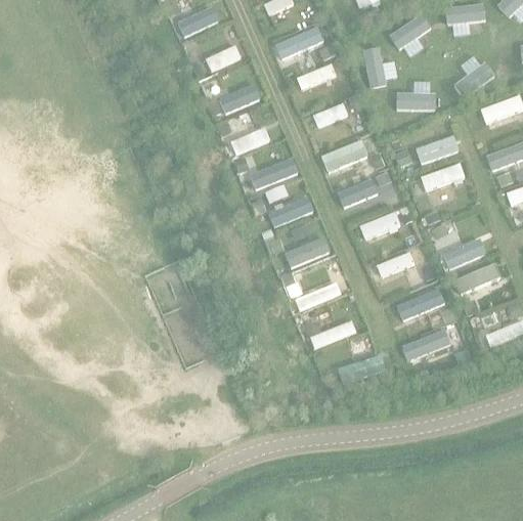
[(275,0),(264,5),(268,15),(294,4),(292,0),(275,0)]
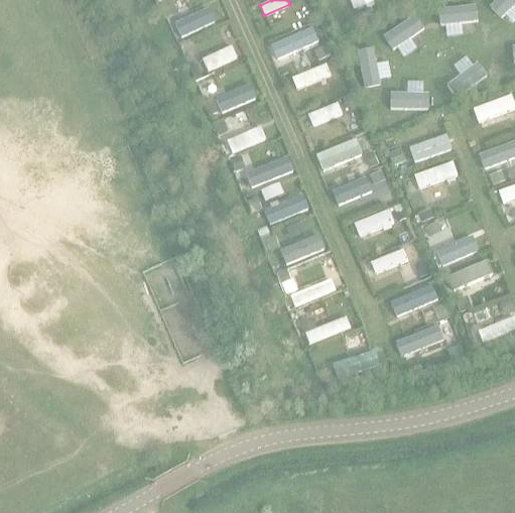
[(182,23),(187,34),(219,20),(214,9),(182,23)]
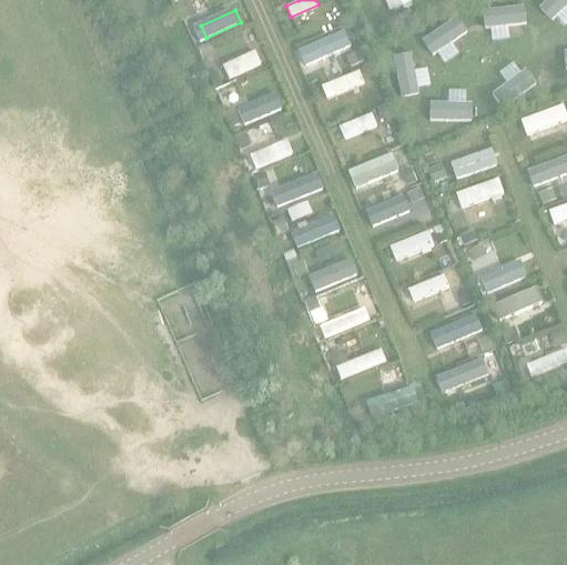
[(336,32),(304,47),(310,59),(342,44),(341,41),(357,33),(352,21),(344,24),(334,29),(336,32)]
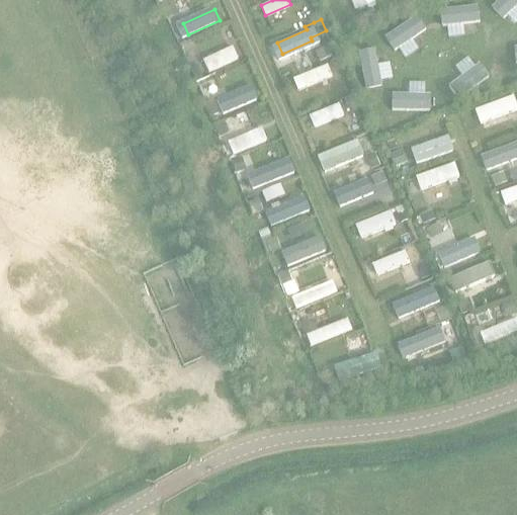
[(203,59),(209,71),(239,57),(233,45),(203,59)]
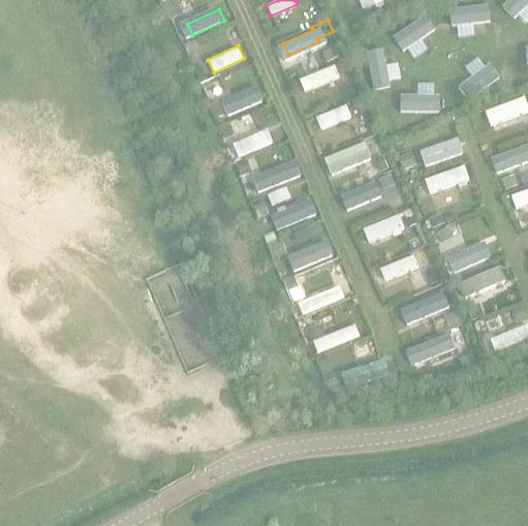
[(335,65),(300,80),(305,91),(322,83),(325,88),(341,82),(335,65)]
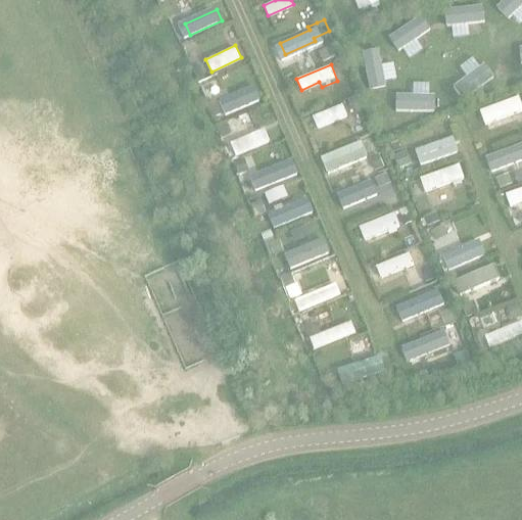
[(217,95),(224,111),(252,99),(248,88),(229,96),(227,91),(217,95)]
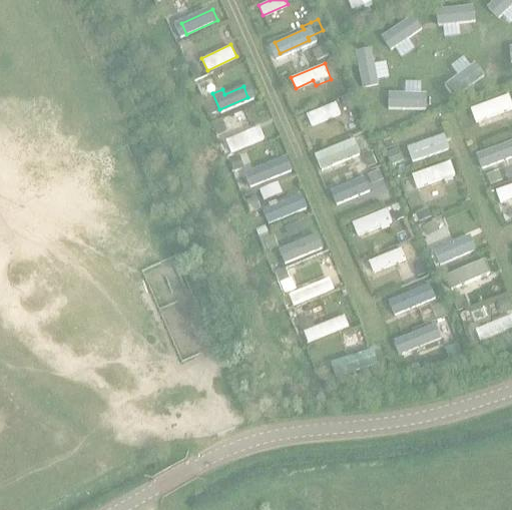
[(509,93),(471,107),(475,120),(511,106),(511,88),(508,90),(509,93)]
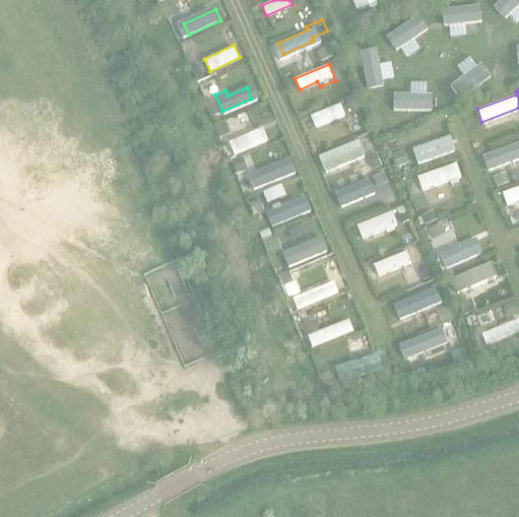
[(340,103),(311,115),(315,126),(344,115),(340,103)]
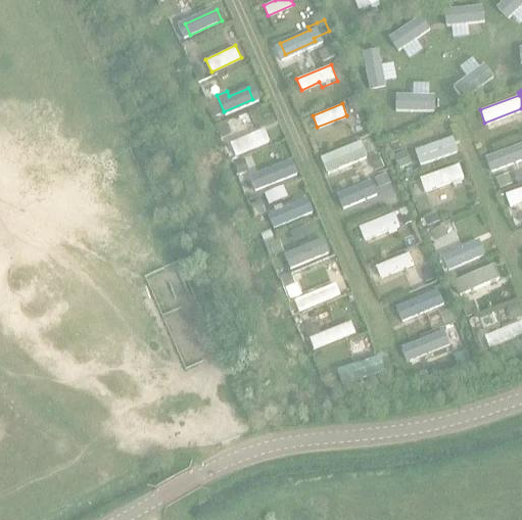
[(231,142),(236,154),(270,140),(265,128),(243,137),(242,134),(235,137),(237,139),(231,142)]
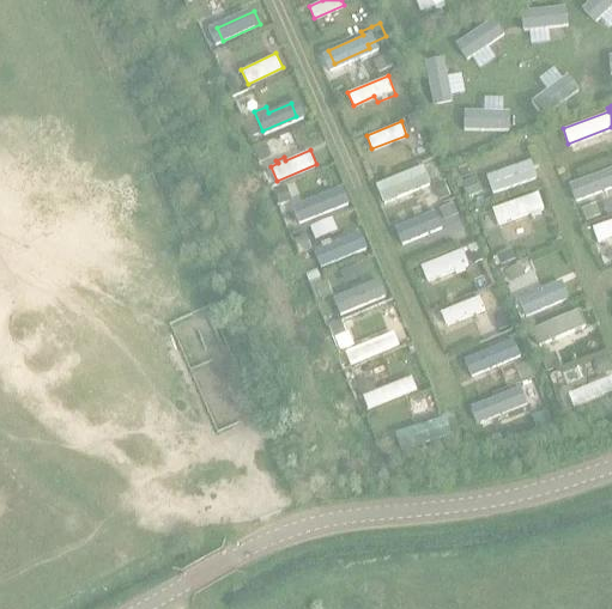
[(428,160),(386,178),(392,192),(434,175),(428,160)]
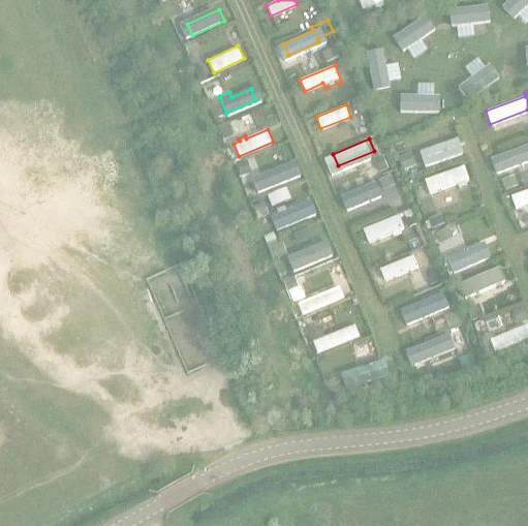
[(455,141),(417,154),(422,165),(460,152),(455,141)]
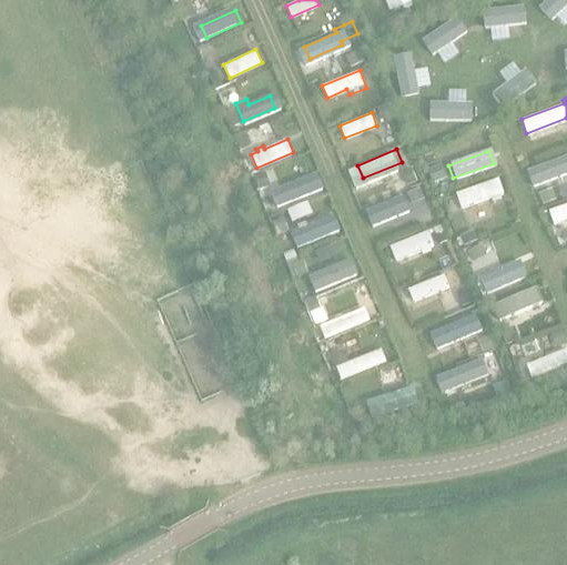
[(498,178),(456,192),(462,207),(503,192),(498,178)]
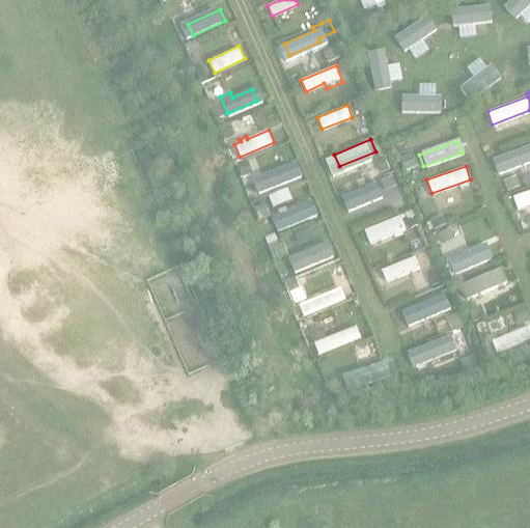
[(256,197),(291,182),(285,168),(271,174),(270,170),(258,175),(260,178),(250,184),(256,197)]
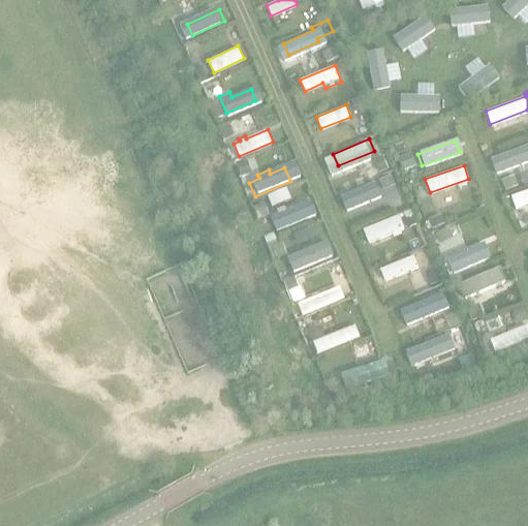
[(383,177),(349,190),(354,202),(389,188),(383,177)]
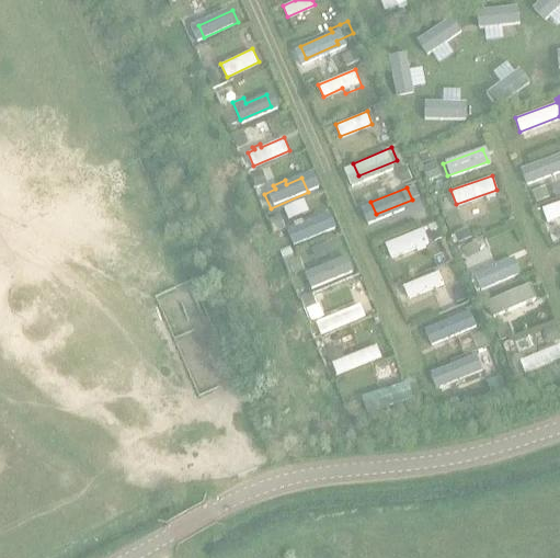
[(559,200),(546,205),(549,217),(558,214),(559,216),(559,200)]
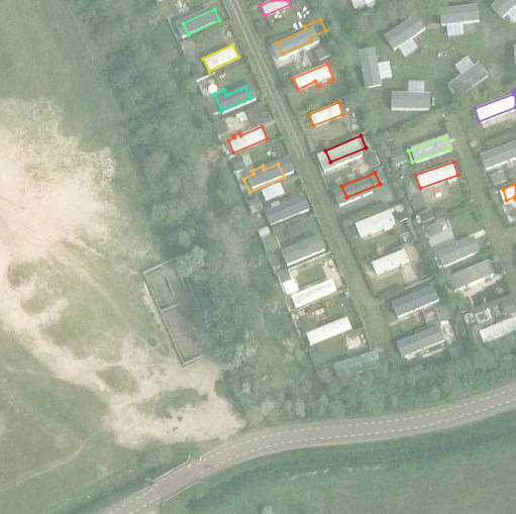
[(264,213),(265,213),(256,190),(244,194),(252,217),(254,216),(259,228),(268,226),(264,213)]
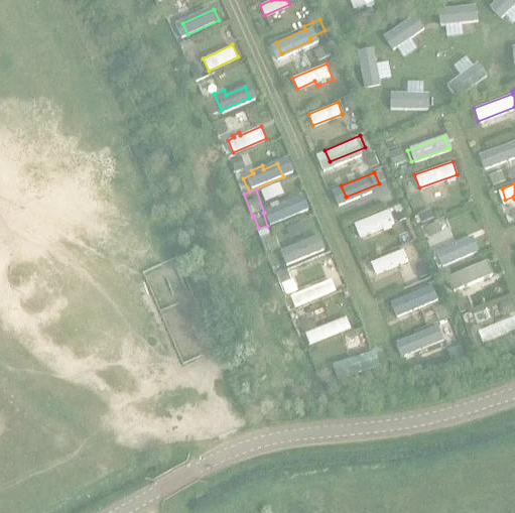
[(264,211),(269,224),(305,211),(300,198),(264,211)]
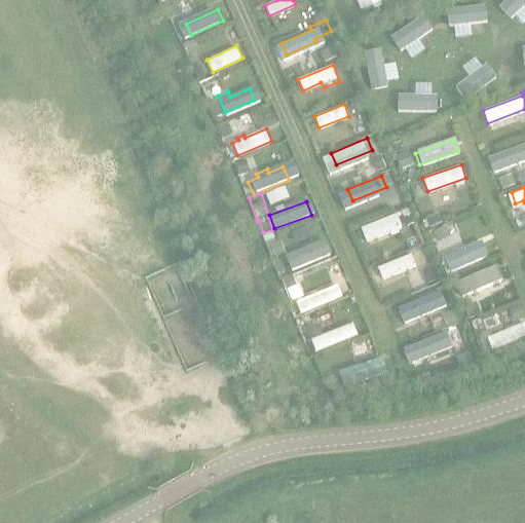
[(397,213),(362,227),(367,240),(387,232),(389,236),(405,230),(404,226),(415,222),(409,207),(396,212),(397,213)]
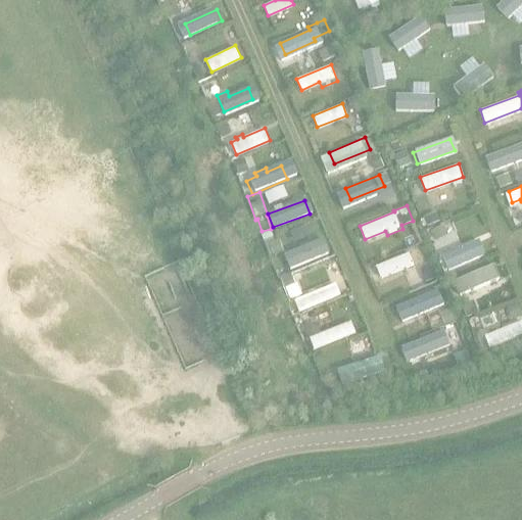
[(437,247),(446,269),(485,252),(480,241),(457,251),(453,241),(437,247)]
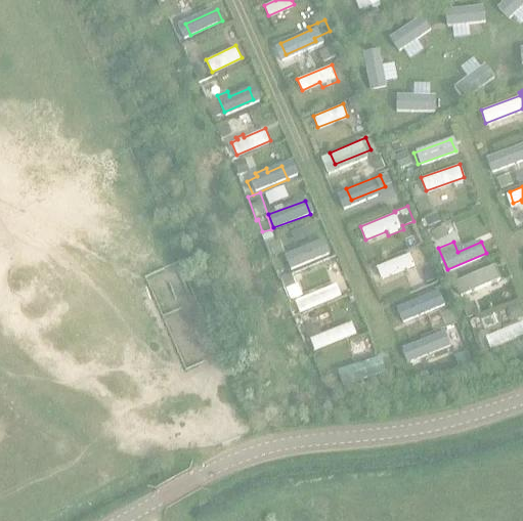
[(285,259),(290,270),(328,254),(323,243),(305,251),(303,245),(291,250),(293,255),(285,259)]
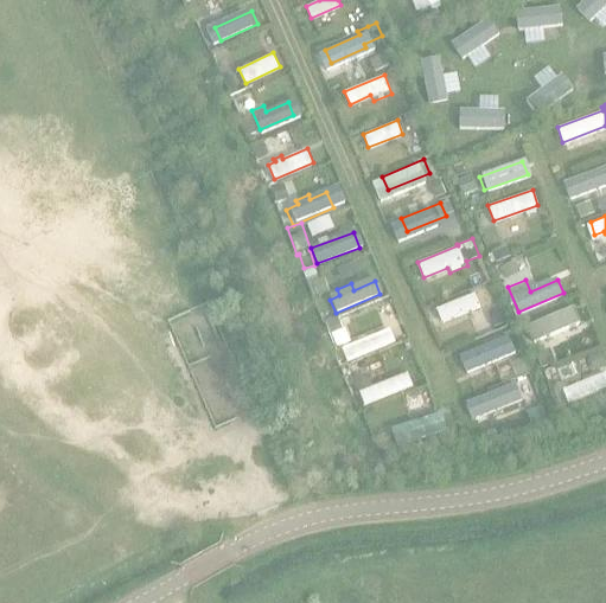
[(482,289),(437,308),(442,321),(488,303),(482,289)]
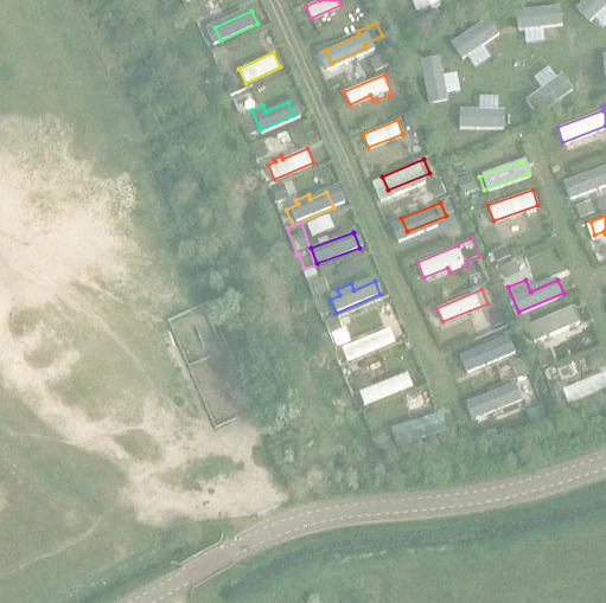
[(330,332),(343,326),(338,316),(337,318),(331,305),(320,309),(326,321),(325,321),(330,332)]
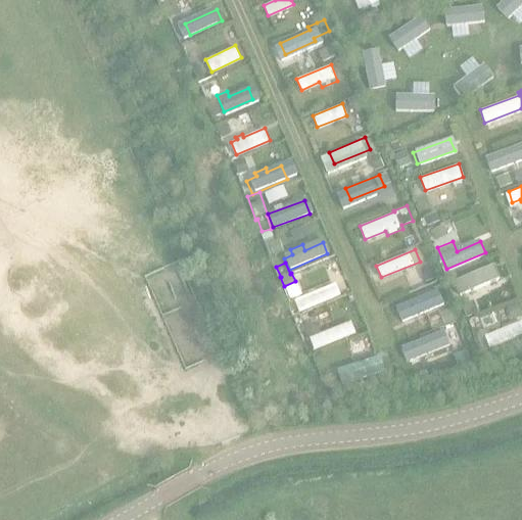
[(494,264),(454,281),(460,294),(501,277),(494,264)]
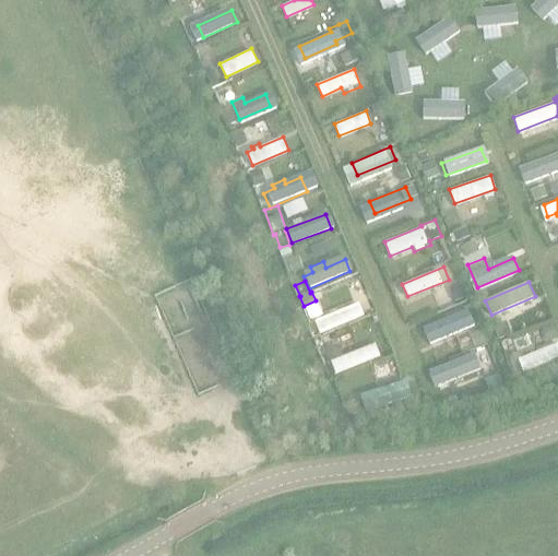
[(315,320),(320,332),(364,314),(359,302),(315,320)]
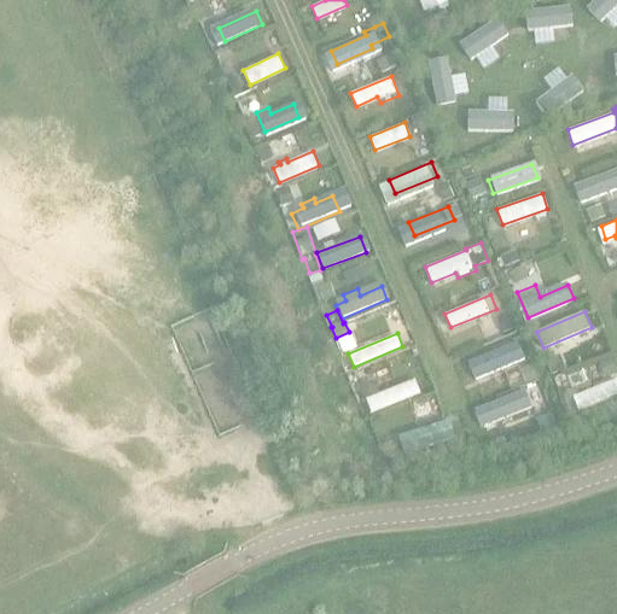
[(467,363),(473,379),(516,361),(510,345),(467,363)]
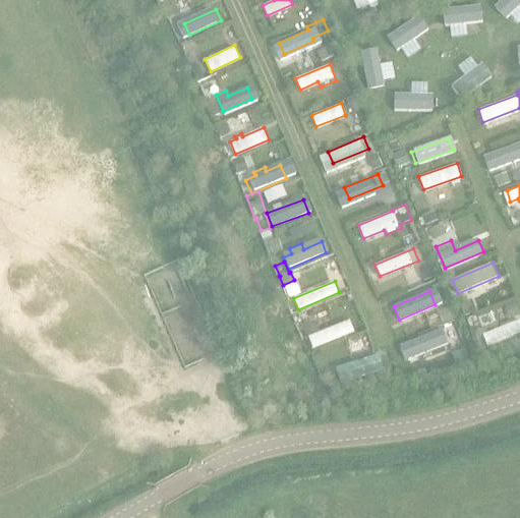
[(519,319),(483,334),(487,345),(519,332),(519,319)]
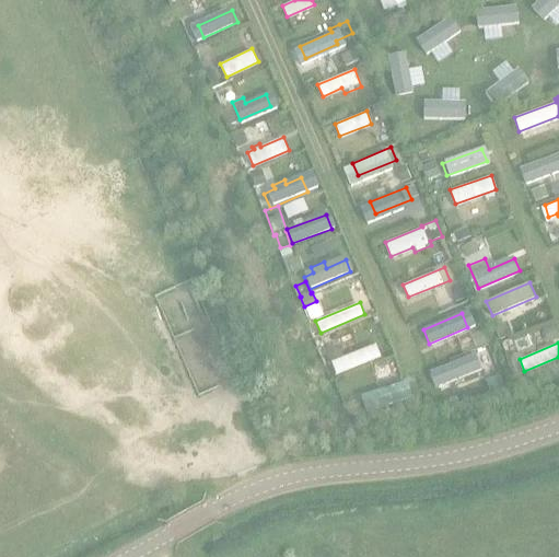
[(376,344),(332,361),(337,373),(381,356),(376,344)]
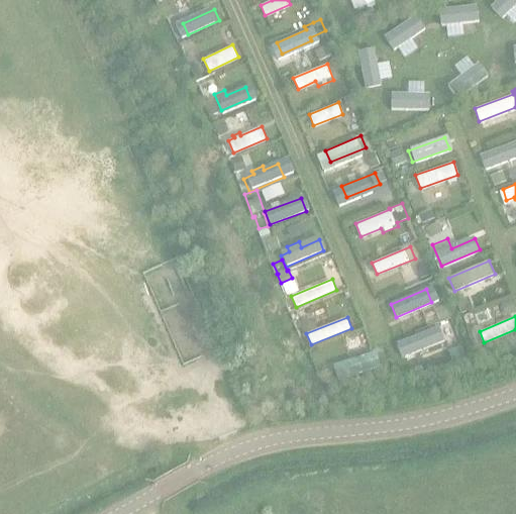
[(398,341),(403,353),(440,338),(435,326),(398,341)]
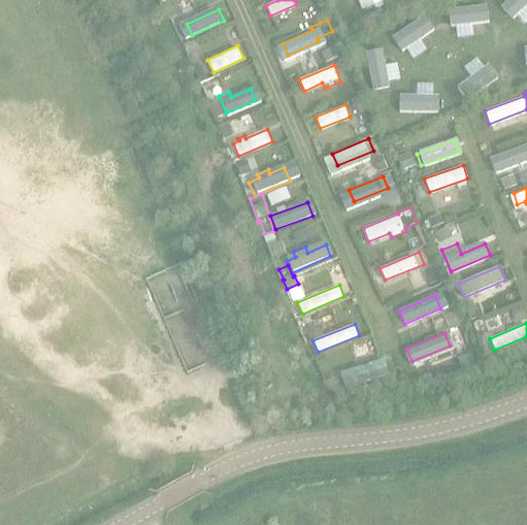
[(350,370),(351,380),(383,375),(381,366),(350,370)]
